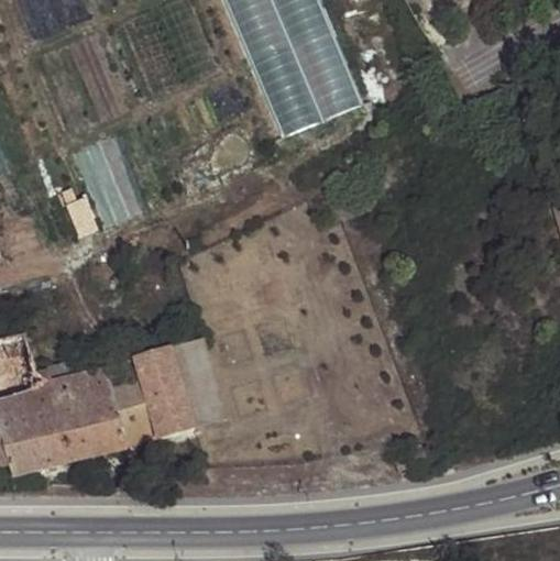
[(219,0),(278,138),(363,102),(319,0),(219,0)]
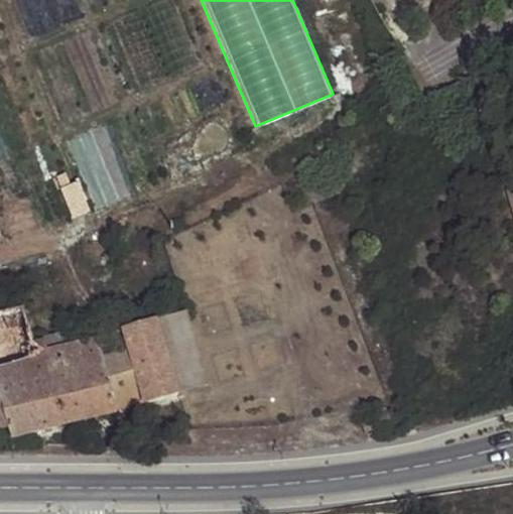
[(22,309),(0,314),(0,406),(5,425),(8,436),(115,411),(113,404),(138,397),(139,404),(141,404),(179,392),(156,322),(94,339),(92,330),(78,332),(77,330),(41,338),(40,342),(31,343),(22,309)]
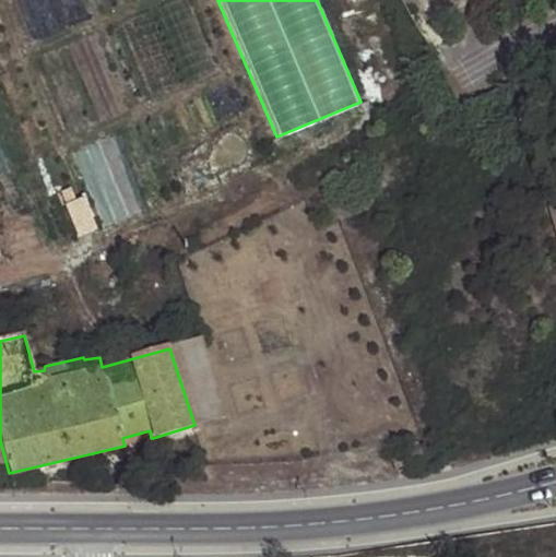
[(199,339),(169,348),(194,425),(224,416),(199,339)]
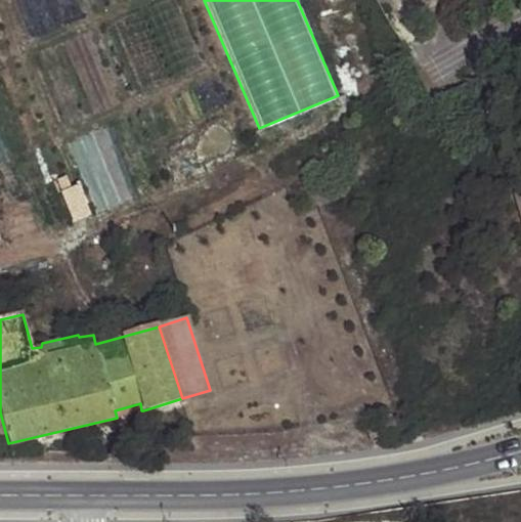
[(115,410),(117,418),(141,410),(140,403),(115,410)]
